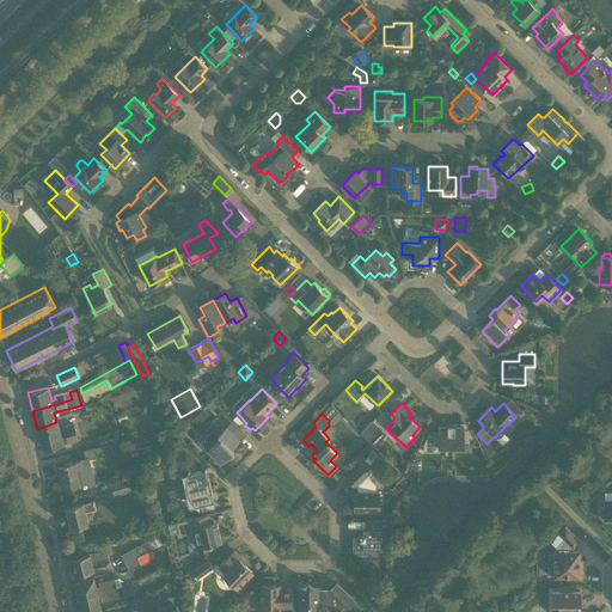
[(207,451),(220,465),(234,451),(231,448),(246,434),(232,420),(218,435),(220,438),(207,451)]
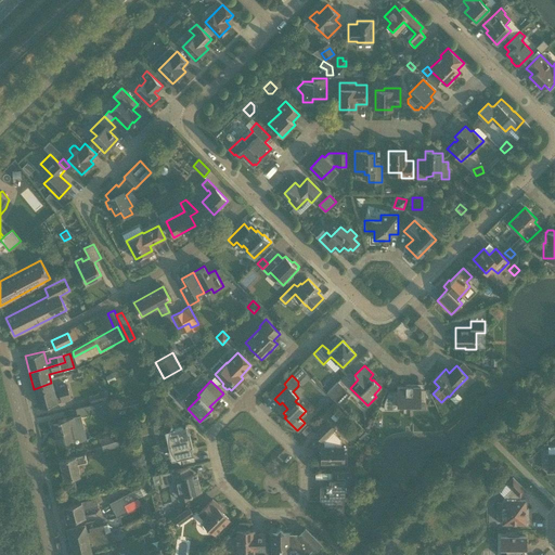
[(339,404),(350,394),(338,382),(326,392),(339,404)]
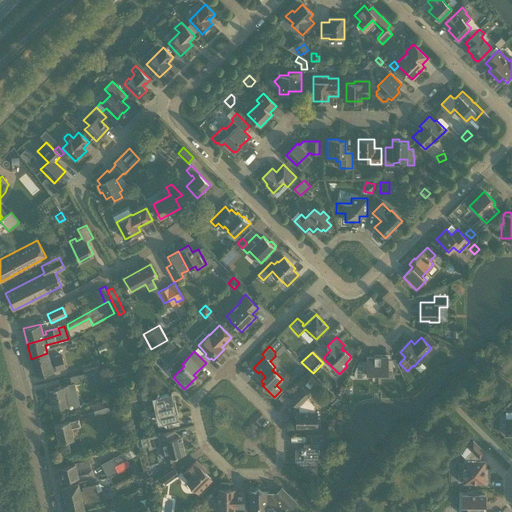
[(47,353),(31,359),(36,376),(65,367),(62,356),(49,360),(47,353)]
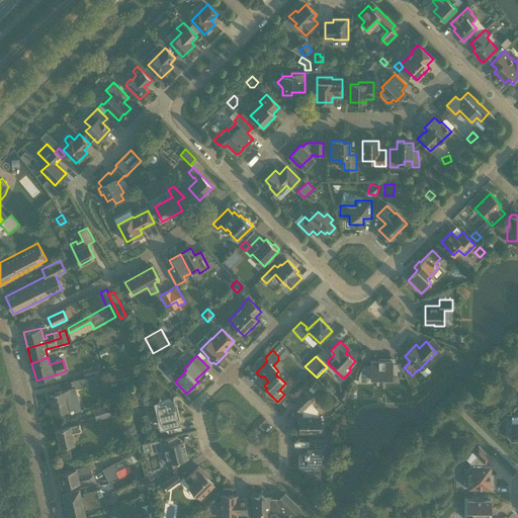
[(366,366),(366,374),(366,377),(375,377),(375,387),(382,387),(382,381),(398,381),(398,363),(393,363),(393,361),(384,361),(384,360),(378,360),(378,361),(370,361),(370,366),(366,366)]
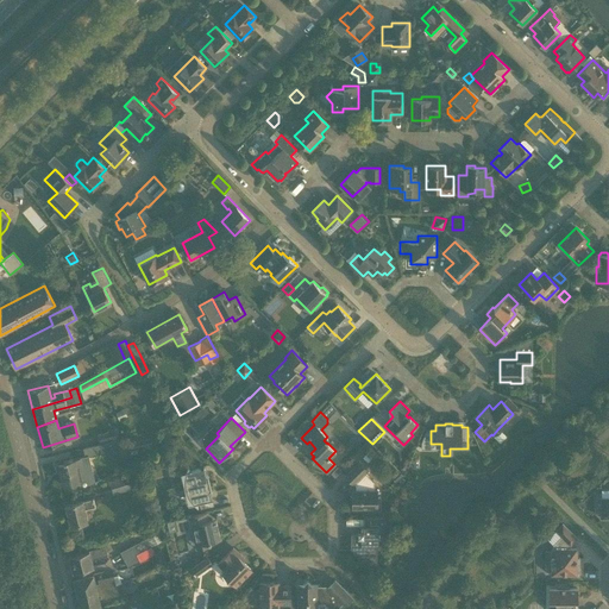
[(117,429),(96,434),(99,443),(119,438),(117,429)]
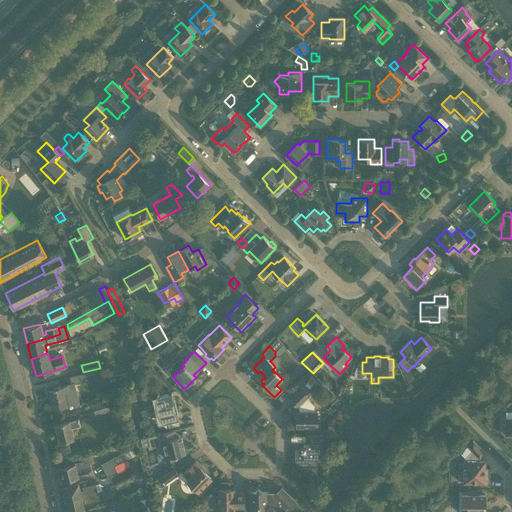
[(100,369),(84,373),(70,377),(72,384),(85,381),(102,377),(100,369)]
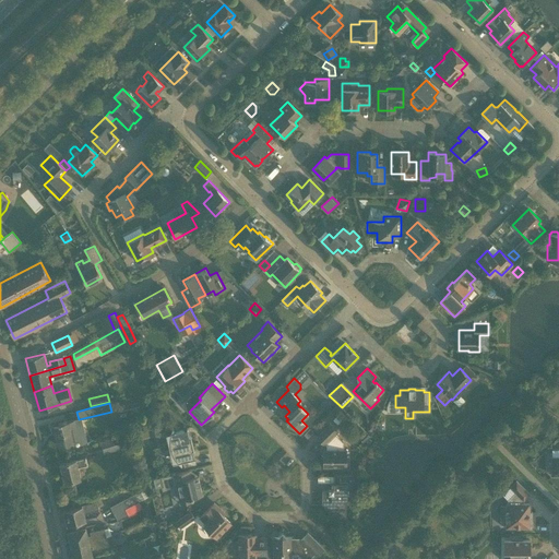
[(59,445),(72,442),(73,449),(73,450),(84,444),(80,425),(75,426),(74,419),(58,424),(59,424),(51,425),(52,431),(56,430),(59,445)]
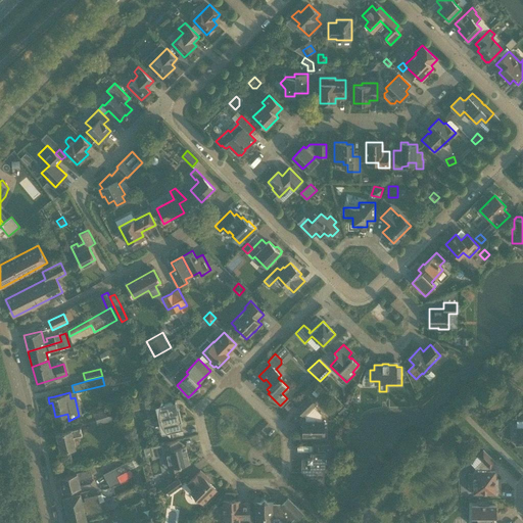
[(312,438),(320,438),(320,436),(324,436),(324,421),(321,421),(321,414),(313,406),(315,403),(308,396),(296,409),(303,416),(303,415),(305,417),(307,417),(307,421),(302,421),(302,426),(300,426),(300,431),(302,431),(302,436),(312,436),(312,438)]
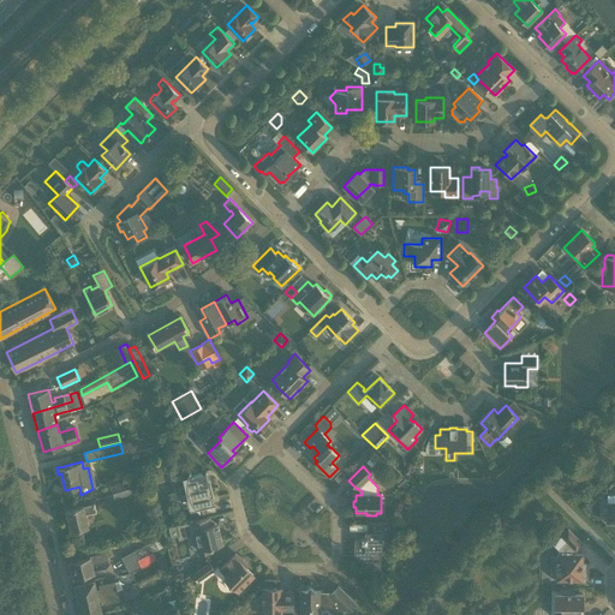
[(189,475),(187,476),(183,477),(187,499),(186,500),(189,509),(190,509),(196,508),(196,509),(199,512),(199,511),(197,508),(214,503),(213,497),(214,497),(209,478),(208,478),(206,472),(189,476),(191,471),(190,471),(189,475)]
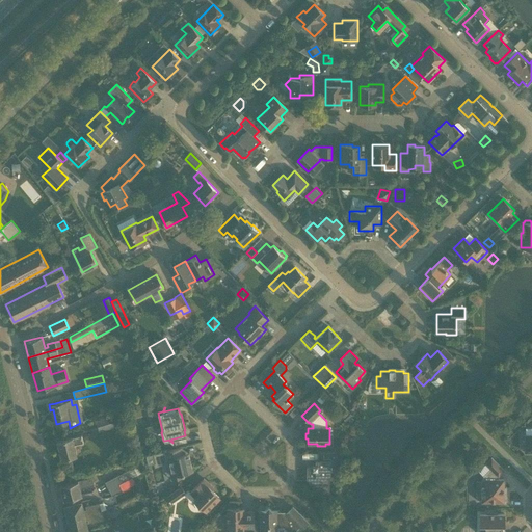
[(347,410),(342,417),(347,422),(352,416),(347,410)]
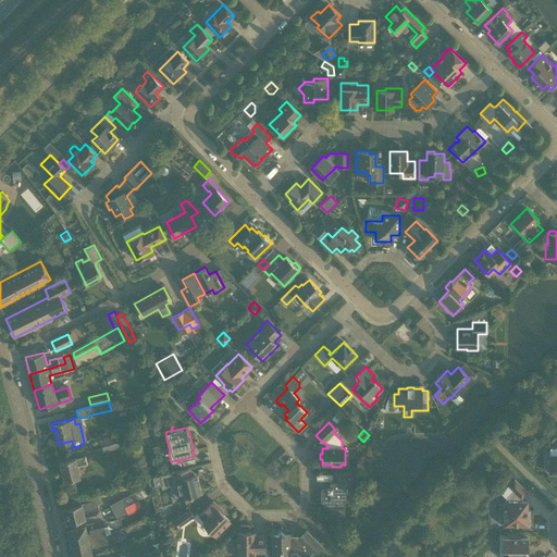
[(123,445),(120,434),(100,441),(103,452),(123,445)]
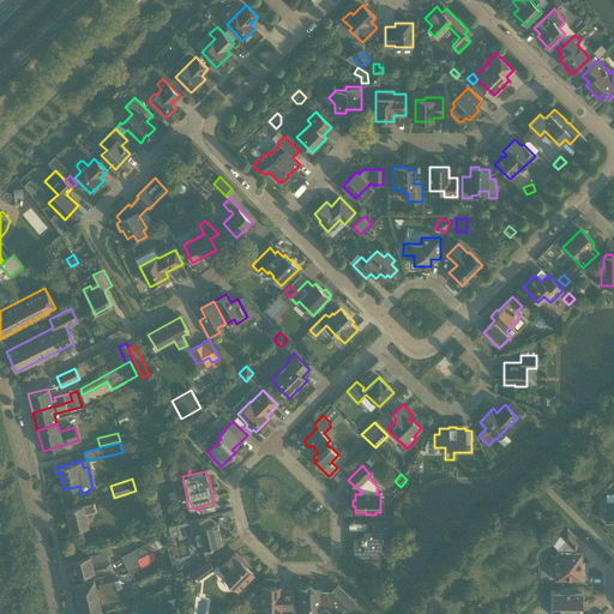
[(606,523),(613,522),(613,501),(606,503),(606,509),(602,509),(602,517),(606,517),(606,523)]
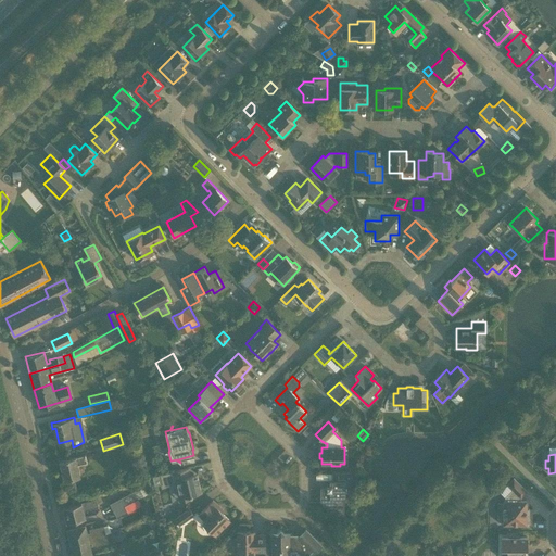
[(60,460),(64,479),(80,476),(77,465),(87,463),(85,455),(76,457),(60,460)]
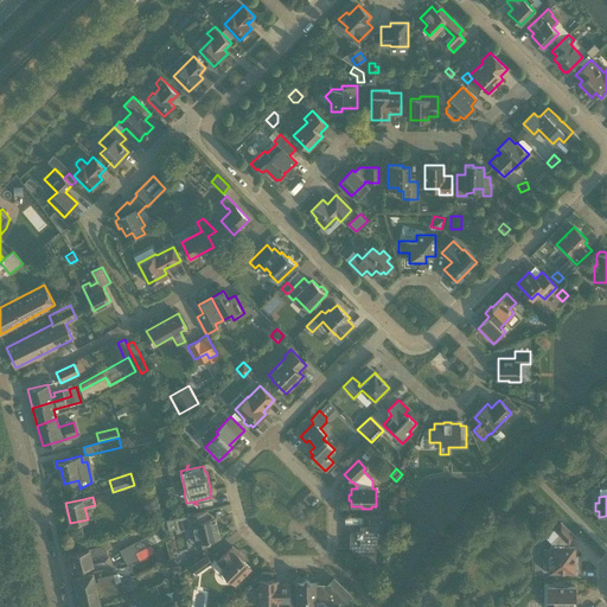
[(215,517),(211,517),(209,518),(206,510),(174,518),(178,531),(190,528),(195,548),(210,544),(209,541),(219,537),(215,517)]
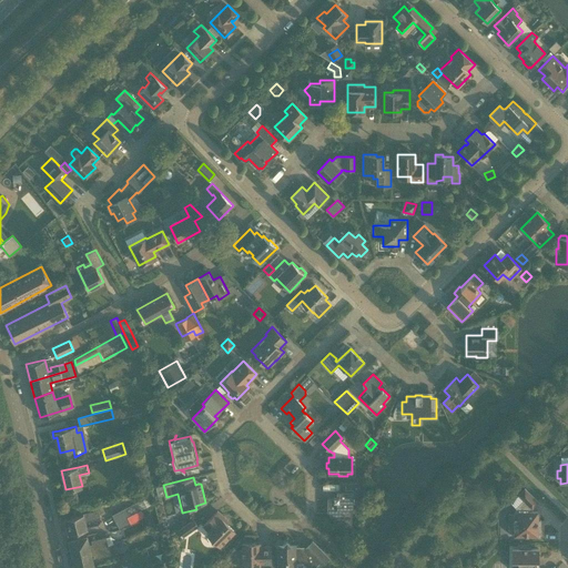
[(328,513),(341,525),(350,517),(350,509),(353,509),(353,504),(366,504),(366,492),(365,492),(365,483),(340,483),(340,492),(336,492),(336,496),(334,496),(333,499),(328,499),(328,513)]
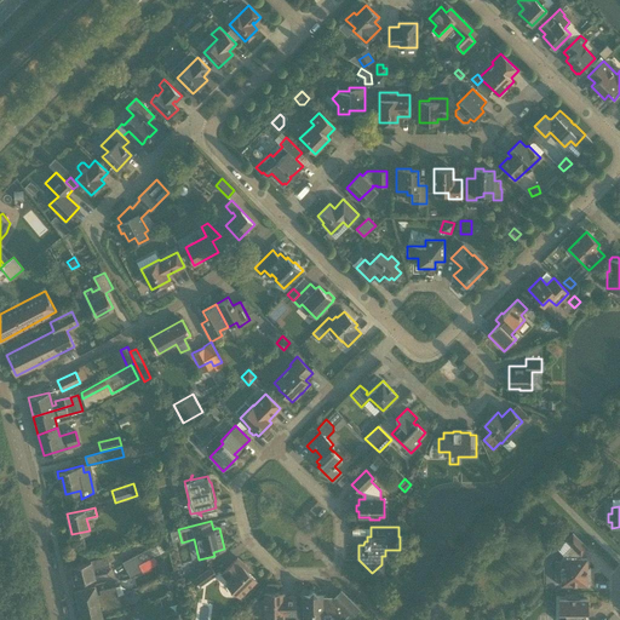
[(587,547),(586,547),(573,533),(566,540),(572,546),(563,555),(563,558),(562,558),(562,561),(556,561),(556,583),(562,583),(562,585),(587,585),(587,583),(590,583),(590,574),(587,574),(587,558),(578,558),(578,556),(580,555),(587,547)]
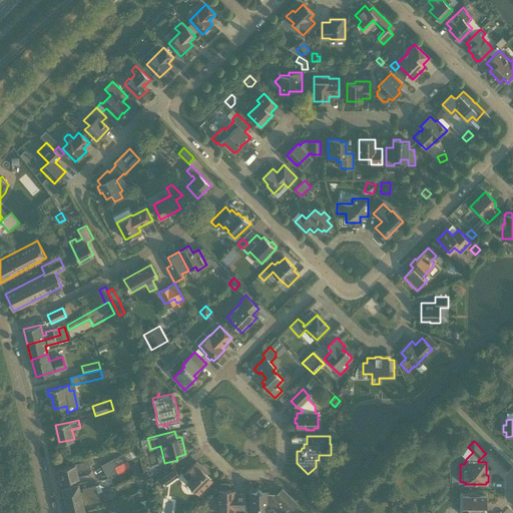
[(132,443),(121,449),(123,453),(127,460),(137,454),(132,443)]
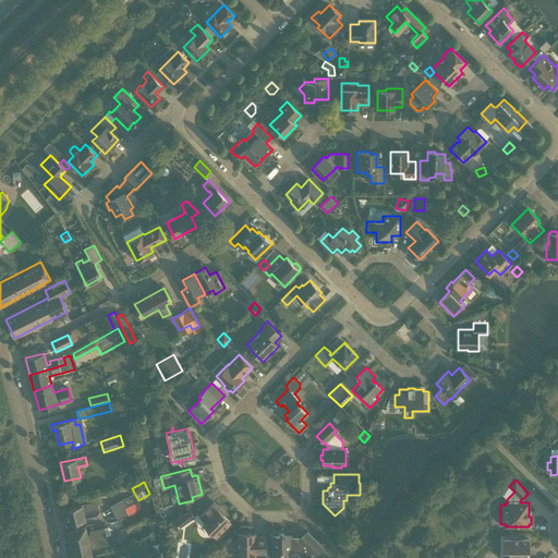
[(134,493),(124,498),(110,506),(114,513),(125,508),(129,506),(138,500),(134,493)]
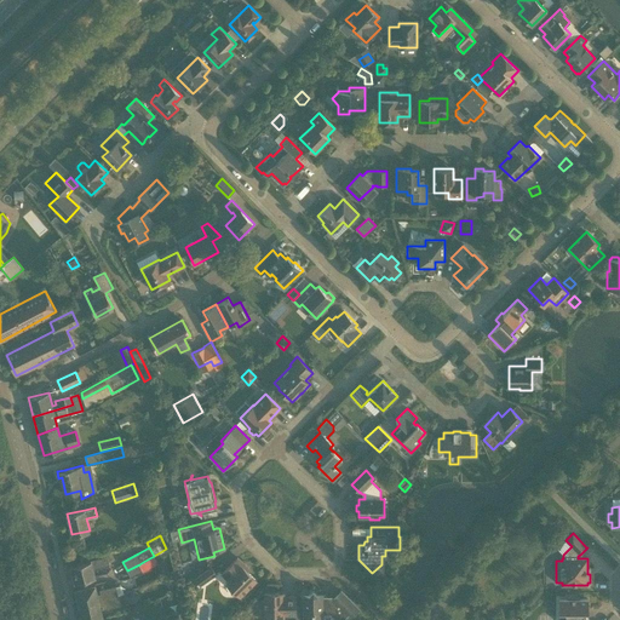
[(74,579),(75,581),(95,577),(93,569),(109,564),(108,556),(70,564),(73,572),(72,574),(73,578),(74,579)]
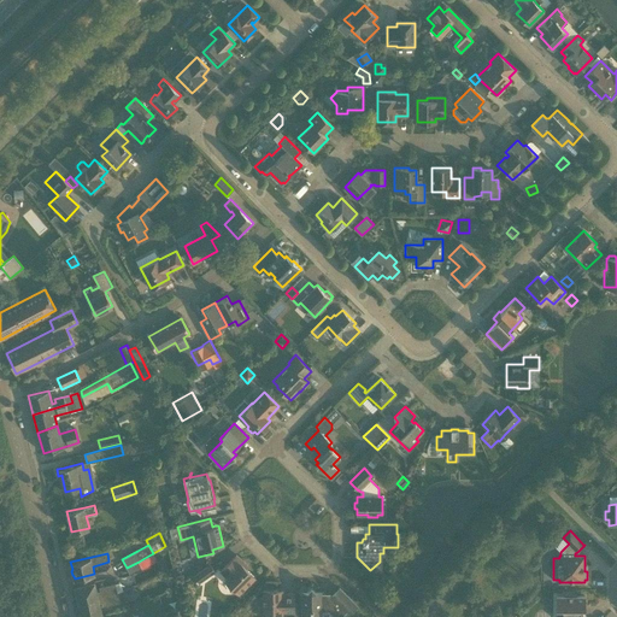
[(224,580),(234,588),(239,594),(256,577),(242,564),(244,563),(236,554),(221,571),(227,577),(224,580)]
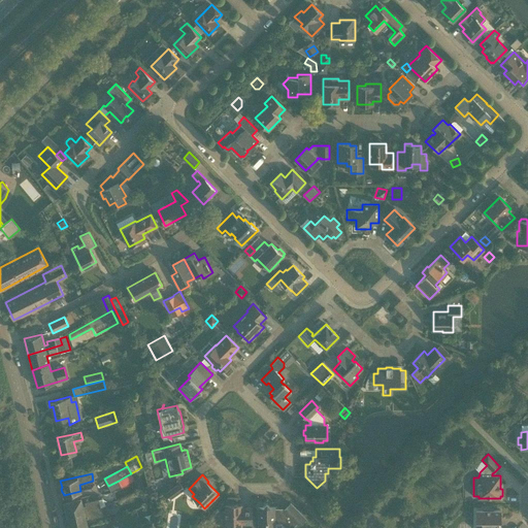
[(119,481),(108,486),(111,492),(122,487),(119,481)]
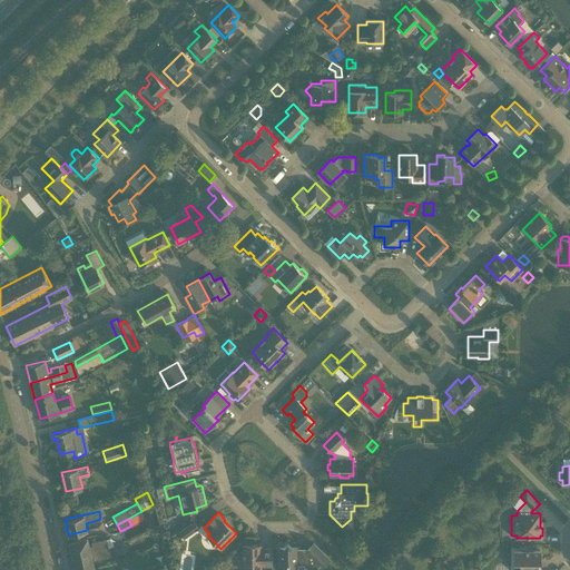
[(199,528),(194,521),(178,533),(183,540),(199,528)]
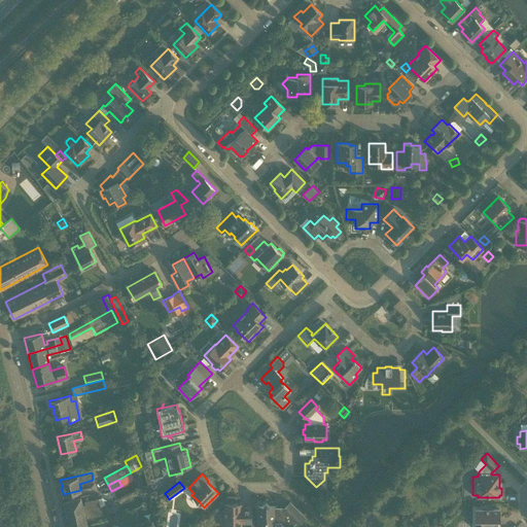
[(103,497),(98,498),(84,501),(85,505),(83,505),(80,496),(64,500),(67,514),(100,506),(105,504),(103,497)]
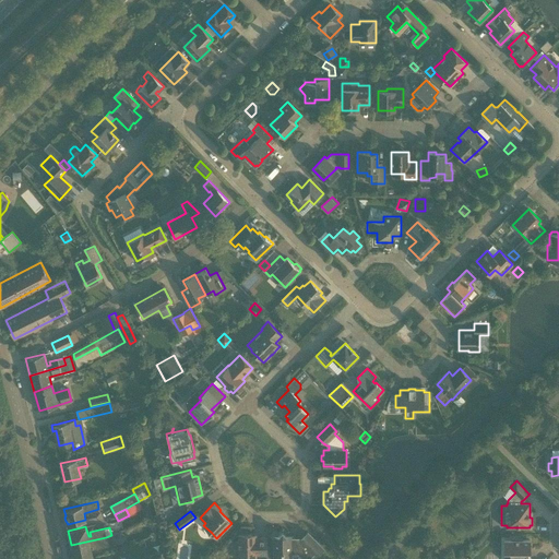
[(332,531),(337,536),(337,535),(342,532),(337,526),(332,531)]
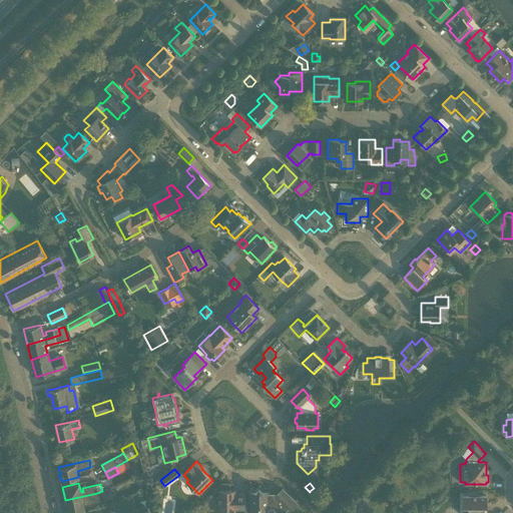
[(267,512),(268,508),(273,508),(277,512),(285,512),(289,508),(291,510),(298,504),(282,489),(276,495),(274,498),(270,494),(268,494),(268,492),(262,492),(259,489),(255,492),(250,492),(250,512),(267,512)]
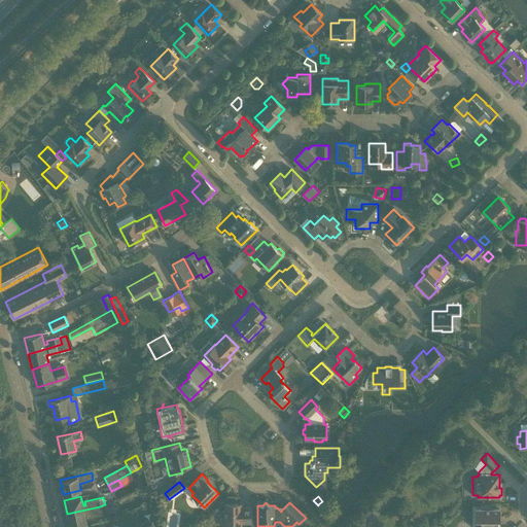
[(241,507),(241,504),(224,503),(224,511),(222,511),(222,519),(224,518),(224,525),(241,525),(241,523),(251,523),(251,507),(241,507)]
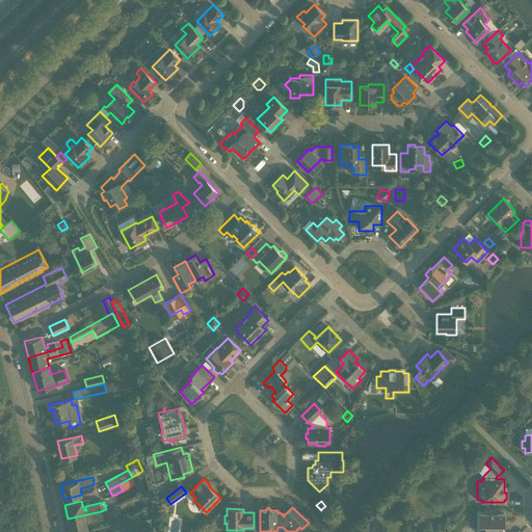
[(103,519),(101,511),(68,519),(70,531),(78,531),(88,530),(85,519),(88,519),(89,522),(103,519)]
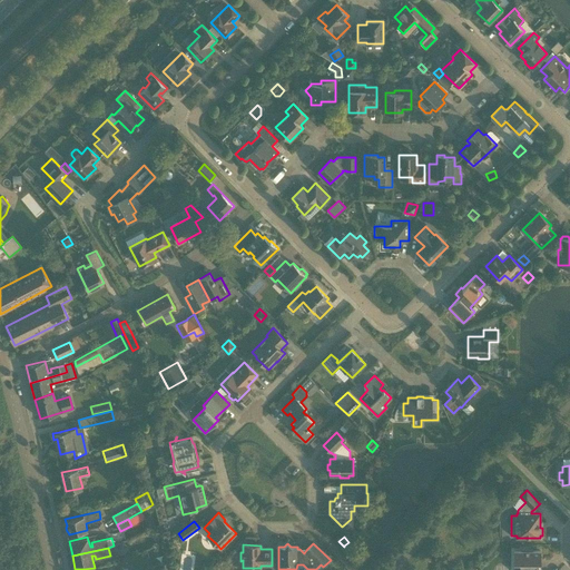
[(538,568),(536,567),(536,562),(540,562),(540,551),(532,551),(532,549),(522,549),(522,551),(513,551),(513,562),(514,562),(516,566),(517,568),(520,569),(541,569),(539,567),(538,568)]
